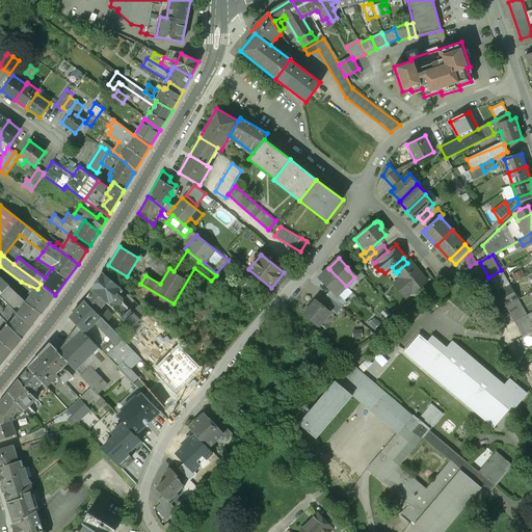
[(427,282),(410,261),(407,263),(397,271),(398,271),(403,278),(395,285),(406,298),(427,282)]
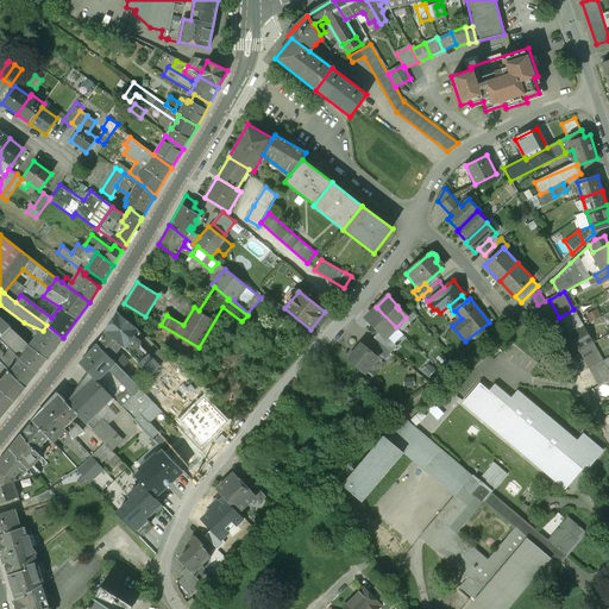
[(405,303),(399,309),(406,318),(410,322),(416,316),(405,303)]
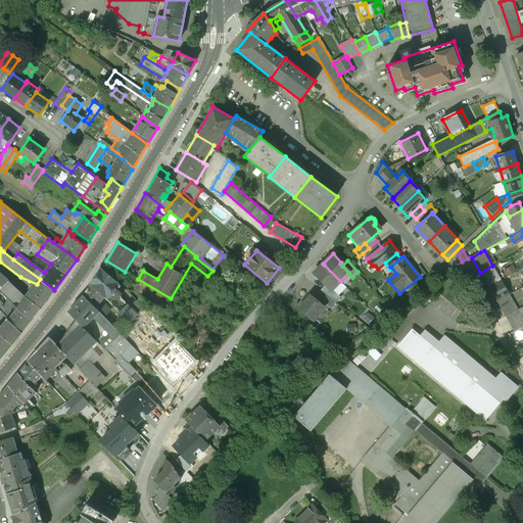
[(341,282),(340,281),(324,265),(314,275),(322,283),(324,281),(326,284),(332,290),(333,289),(341,282)]
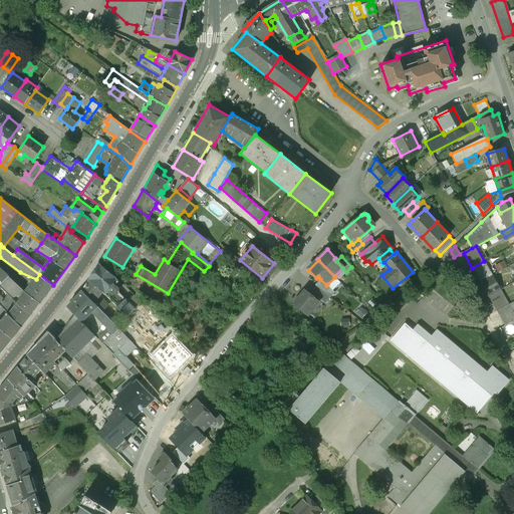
[(492,275),(484,261),(472,268),(480,282),(492,275)]
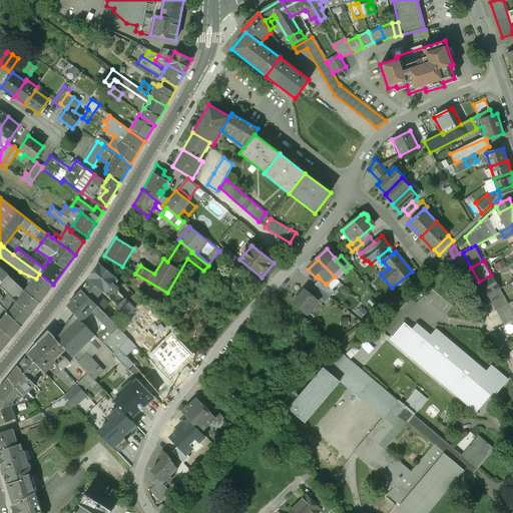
[(103,292),(105,295),(107,291),(116,278),(99,264),(89,279),(104,291),(103,292)]
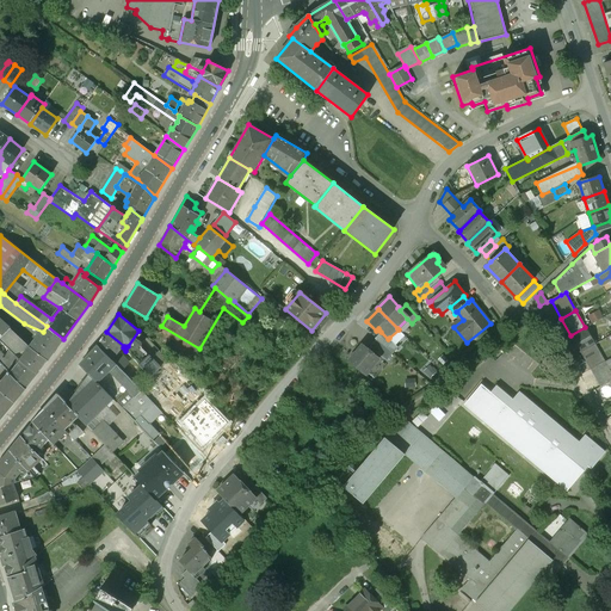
[(28,351),(30,347),(11,328),(7,332),(1,326),(0,327),(0,338),(16,353),(26,350),(28,351)]
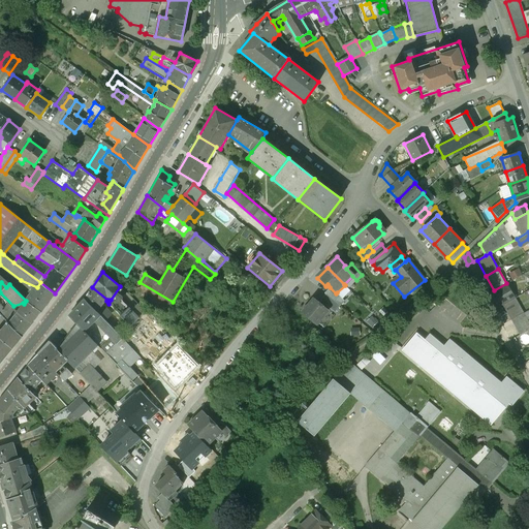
[(26,301),(41,312),(55,293),(40,282),(37,287),(26,301)]
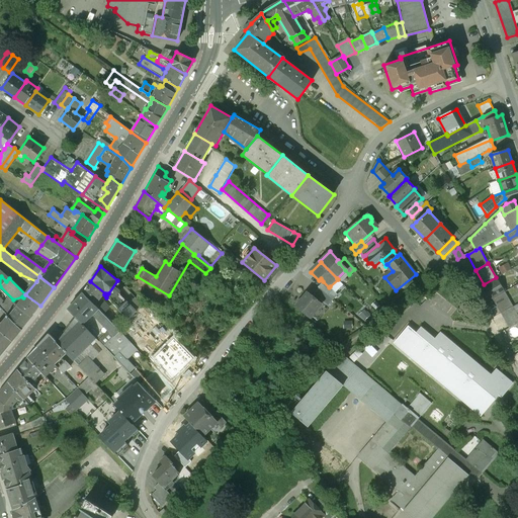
[(505,292),(496,277),(484,284),(476,288),(484,304),(492,298),(505,292)]
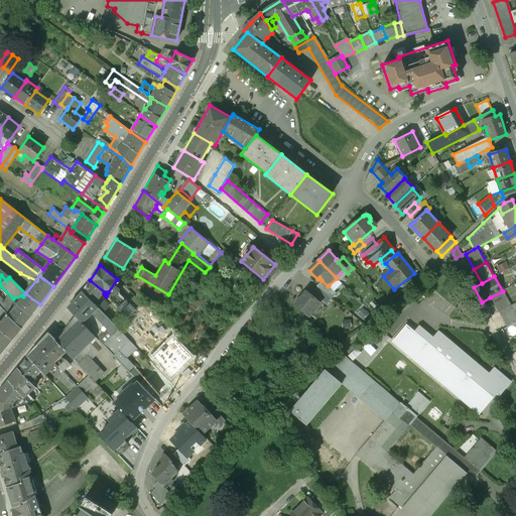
[(105,292),(90,280),(83,292),(96,305),(101,300),(99,299),(104,293),(105,292)]
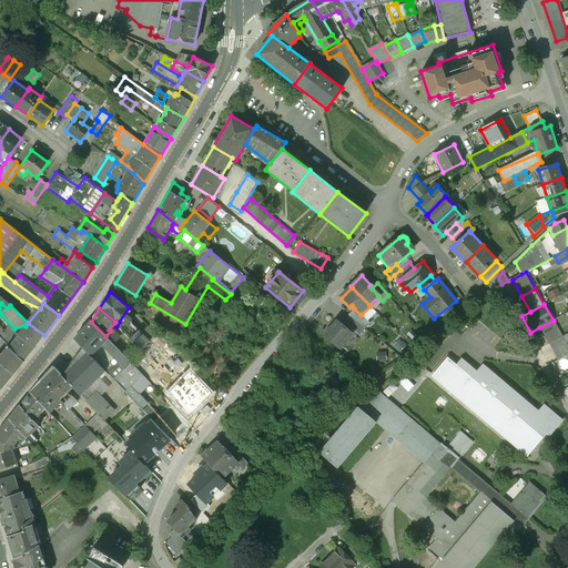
[(361,315),(354,308),(348,314),(350,315),(359,324),(366,318),(362,314),(361,315)]
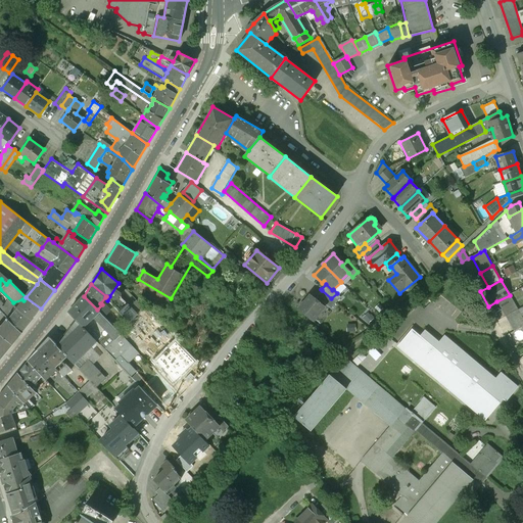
[(336,302),(331,298),(322,290),(317,297),(331,308),(336,302)]
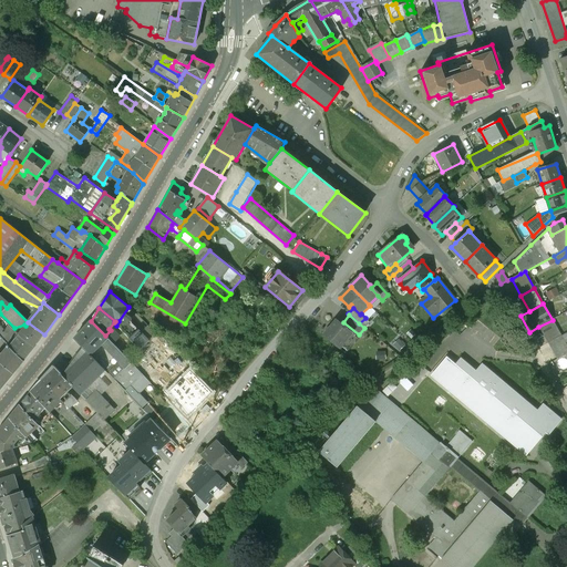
[(352,333),(337,320),(323,336),(339,349),(352,333)]
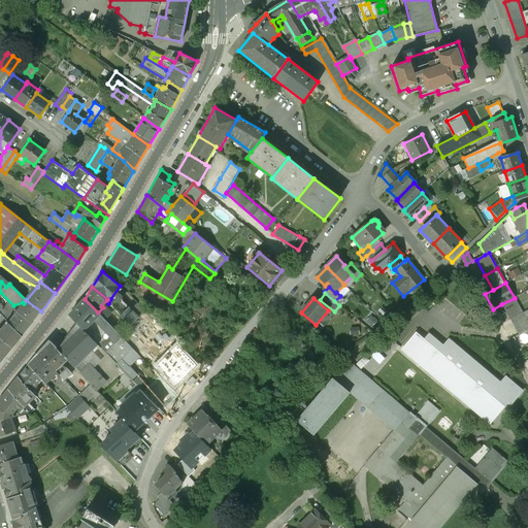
[(523,312),(515,298),(501,304),(510,320),(523,312)]
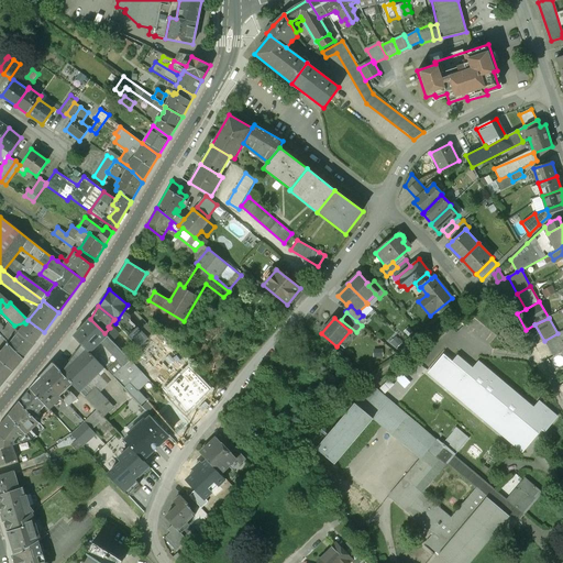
[(105,333),(90,319),(74,337),(83,345),(90,353),(101,342),(119,361),(124,354),(119,349),(105,333)]
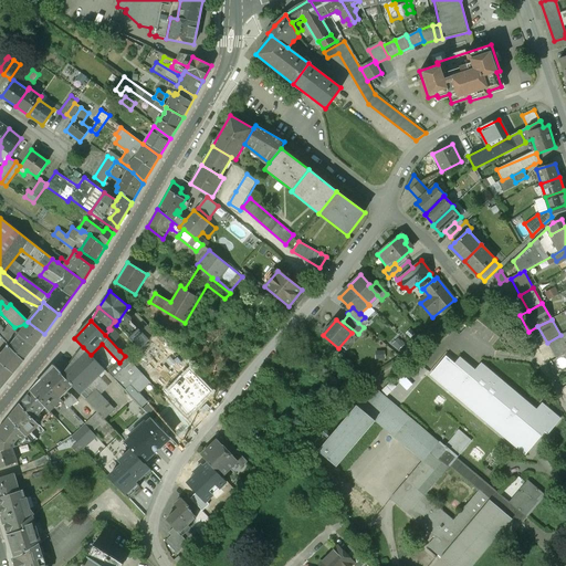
[(122,323),(118,321),(116,325),(132,341),(137,336),(124,323),(122,323)]
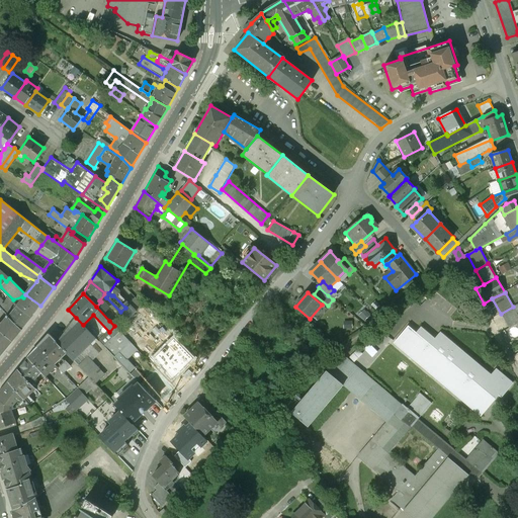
[(40,306),(25,294),(23,297),(17,306),(30,318),(40,306)]
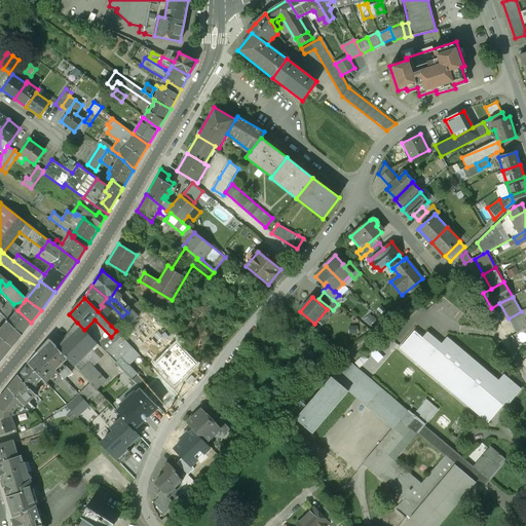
[(0,312),(7,320),(22,335),(31,323),(17,310),(9,302),(4,307),(0,302),(0,312)]
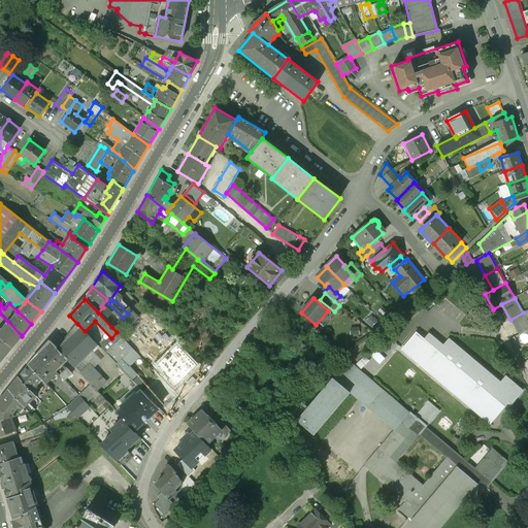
[(138,303),(128,314),(123,318),(171,367),(188,353),(138,303)]
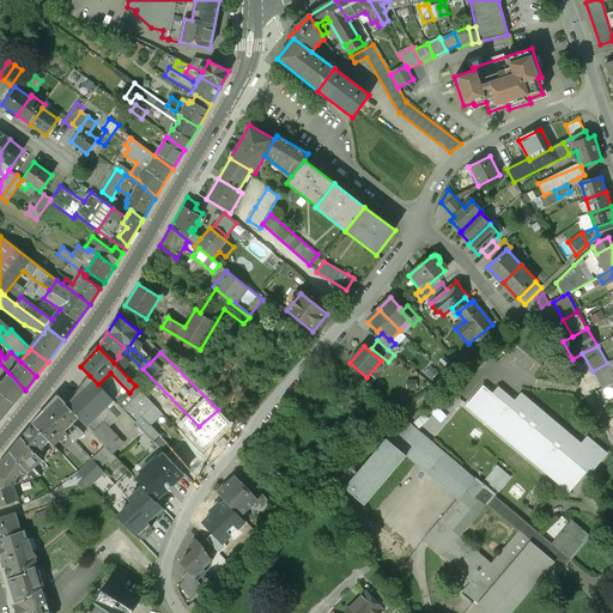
[(135,374),(120,357),(114,363),(129,380),(135,374)]
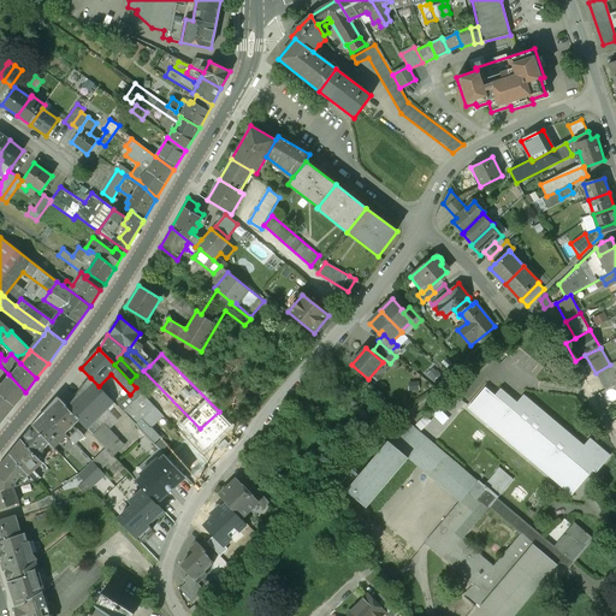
[(615,384),(615,374),(610,365),(596,373),(605,390),(615,384)]
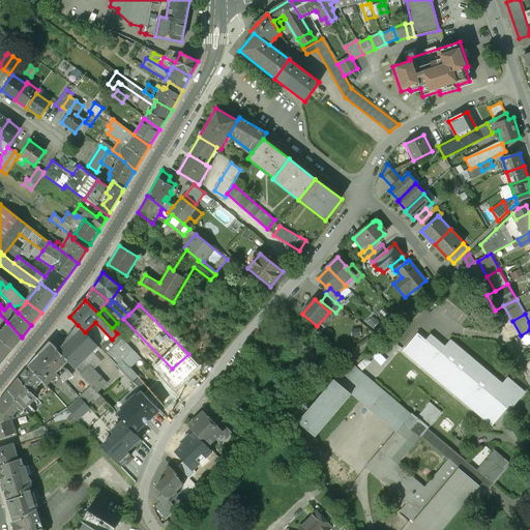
[(0,337),(12,349),(22,337),(7,322),(6,324),(7,324),(0,332),(0,337)]
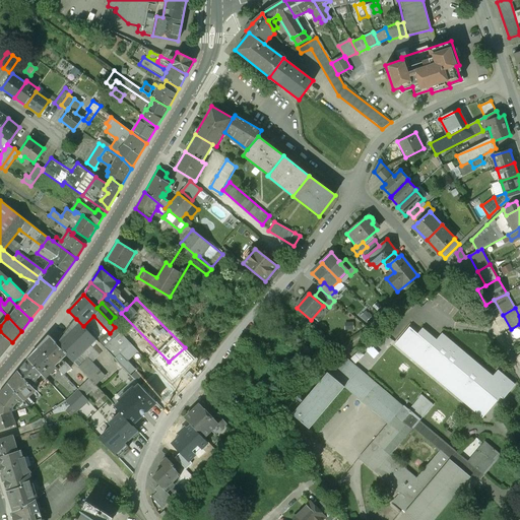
[(83,326),(76,319),(57,344),(66,354),(89,379),(95,386),(106,376),(92,362),(101,355),(90,346),(96,340),(83,326)]
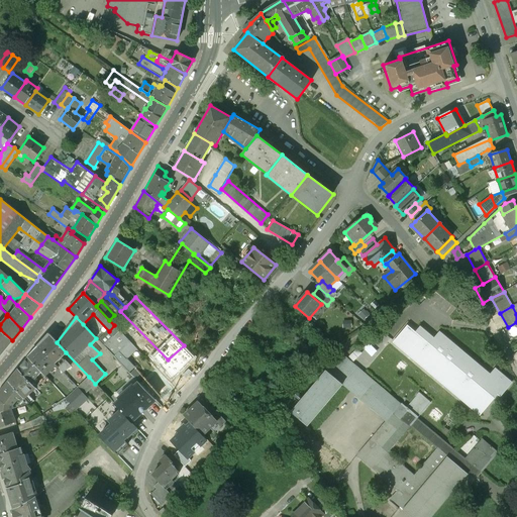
[(409,322),(394,340),(482,413),(500,392),(502,393),(513,380),(496,366),(492,371),(441,329),(436,336),(422,324),(417,329),(409,322)]
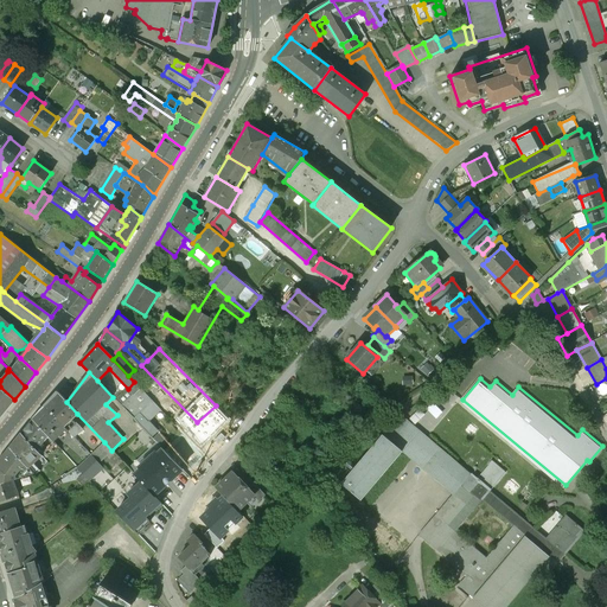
[(161,410),(134,382),(128,389),(116,400),(142,428),(148,422),(161,410)]
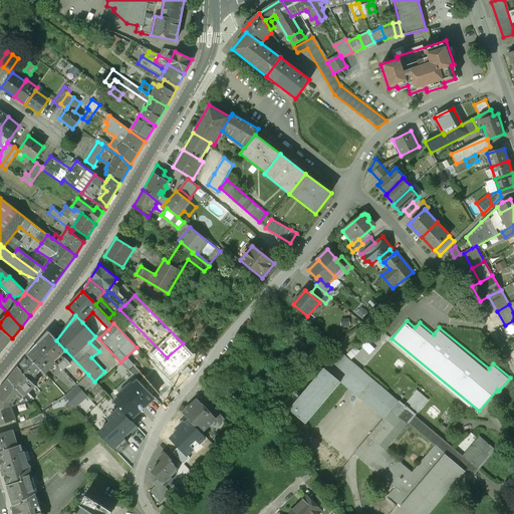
[(0,352),(12,338),(0,327),(0,352)]
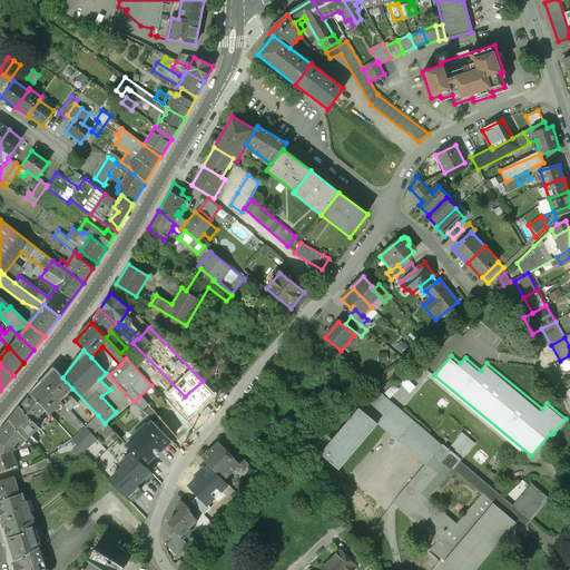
[(42,382),(62,403),(69,411),(77,403),(68,393),(72,389),(62,377),(53,369),(50,372),(50,373),(42,382)]
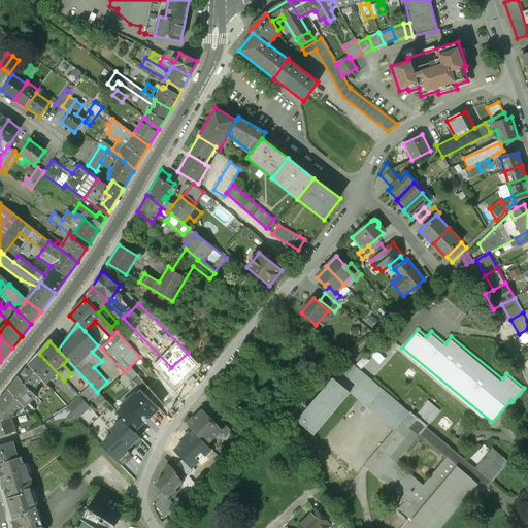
[(29,365),(42,380),(46,384),(58,373),(39,354),(29,365)]
